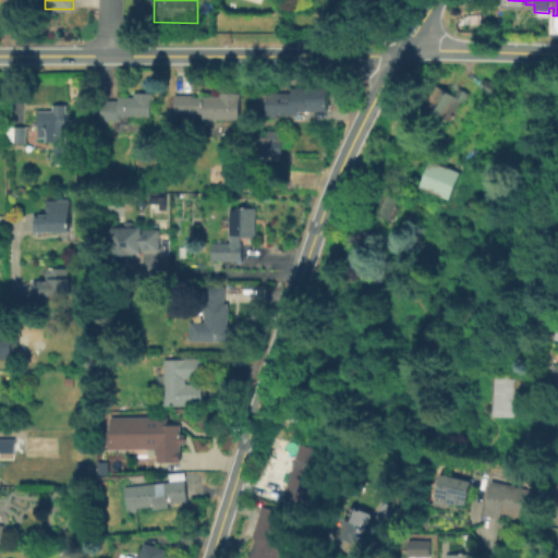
[(505,88),(499,98),(480,87),(485,77),(505,88)]
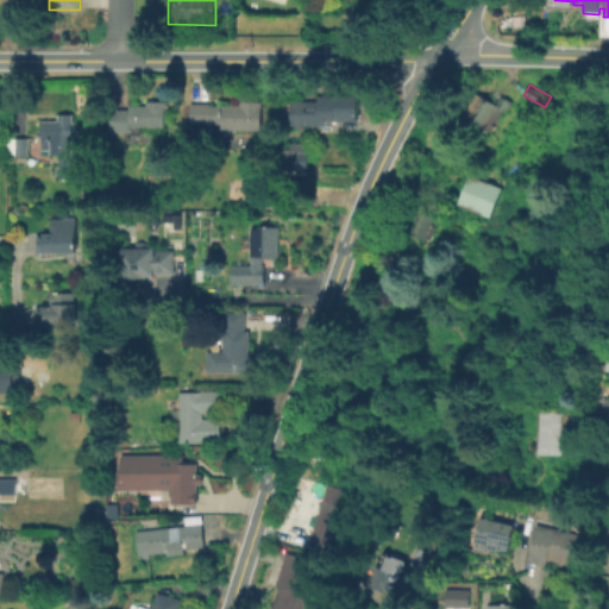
[(477,92),(497,102),(502,94),(514,101),(508,110),(506,108),(493,131),(464,114),(477,92)]
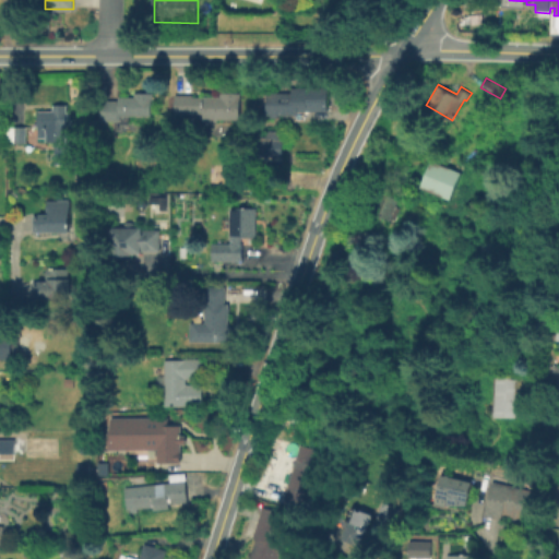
[(328,86),(328,110),(310,110),(310,120),(292,120),(292,114),(268,114),(268,92),(292,92),(292,90),(307,90),(306,86),(328,86)]
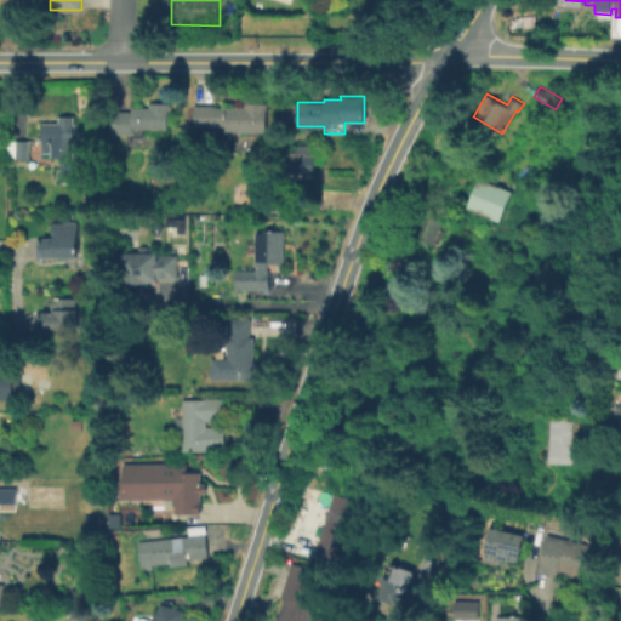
[(170,102),(170,110),(167,110),(167,127),(134,127),(134,135),(112,135),(113,110),(131,110),(131,107),(148,107),(149,102),(170,102)]
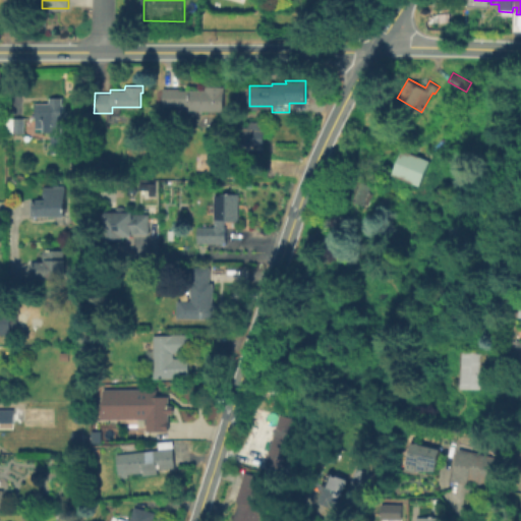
[(224,85),(224,110),(189,110),(189,105),(163,105),(163,88),(179,88),(179,89),(206,90),(206,85),(224,85)]
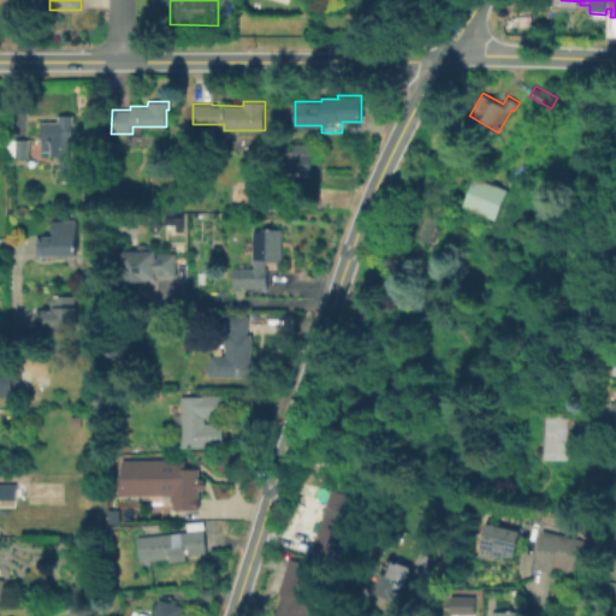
[(72,114),(73,160),(81,160),(81,181),(59,181),(59,155),(52,155),(51,150),(42,150),(42,120),(58,120),(58,114),(72,114)]
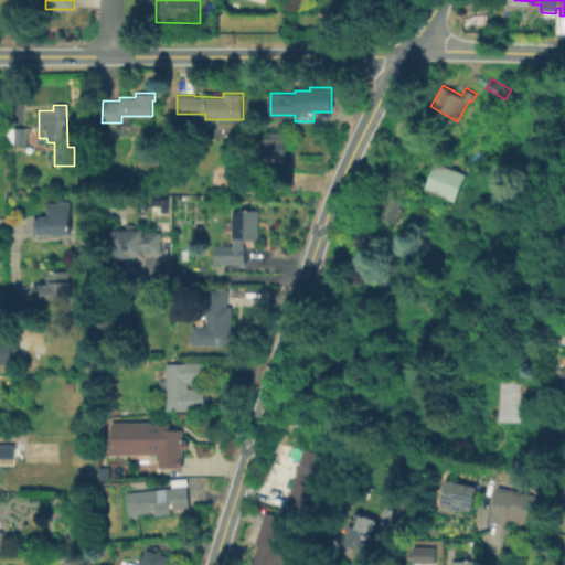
[(25,127),(25,144),(14,144),(14,140),(4,140),(4,127),(25,127)]
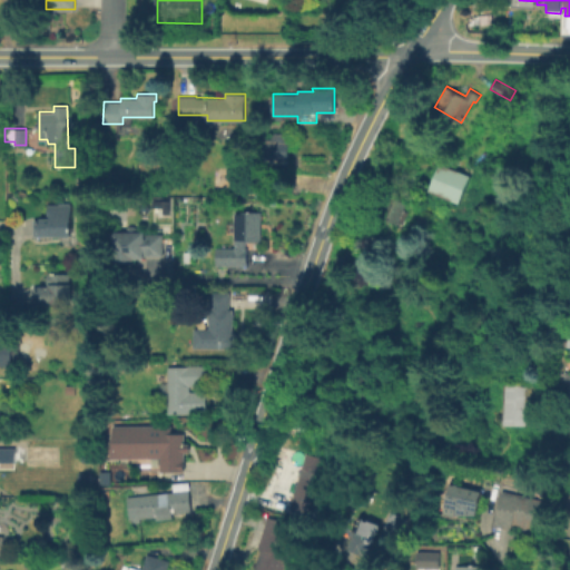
[(290,134),(288,163),(266,163),(266,159),(262,159),(262,140),(266,141),(266,138),(271,138),(271,133),(290,134)]
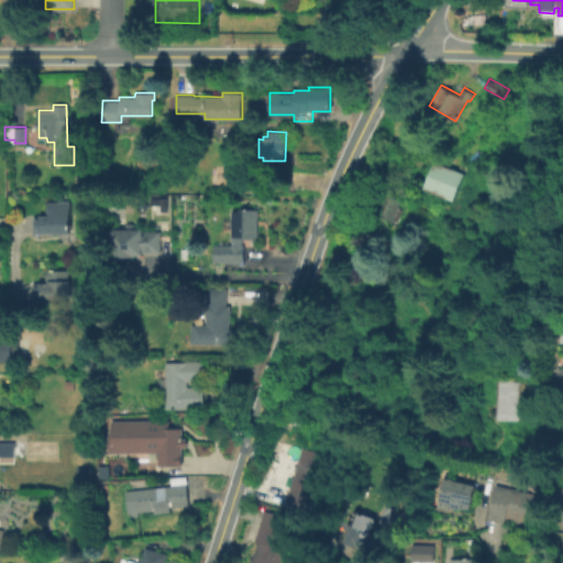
[(421,188),(452,200),(462,173),(431,161),(421,188)]
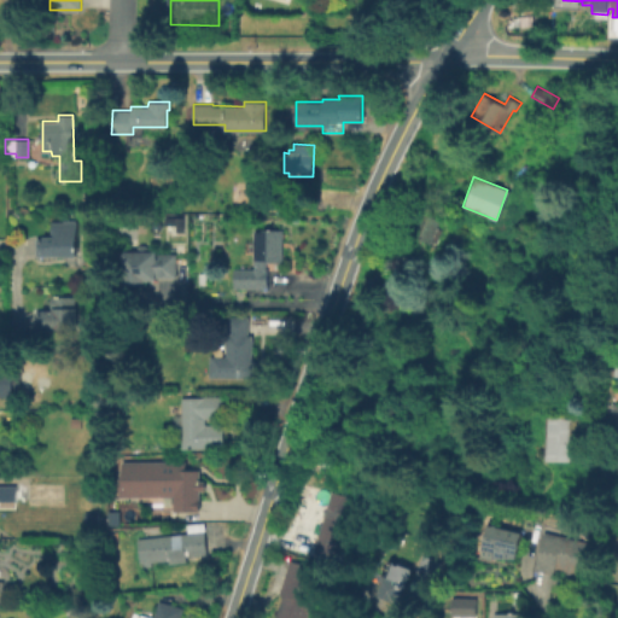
[(442,228),(436,243),(432,242),(431,243),(409,234),(419,211),(441,220),(438,226),(442,228)]
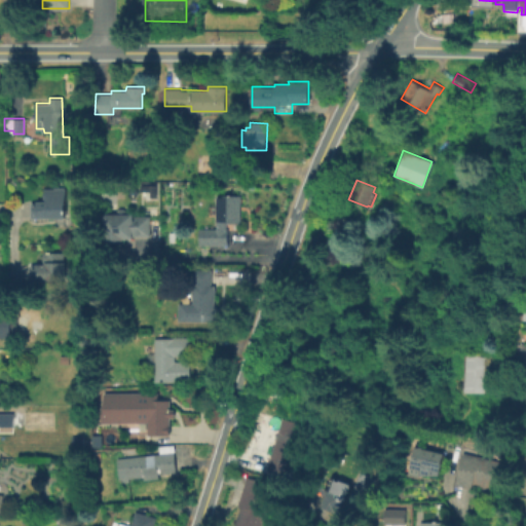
[(66,188),(66,218),(31,218),(31,202),(46,202),(46,188),(66,188)]
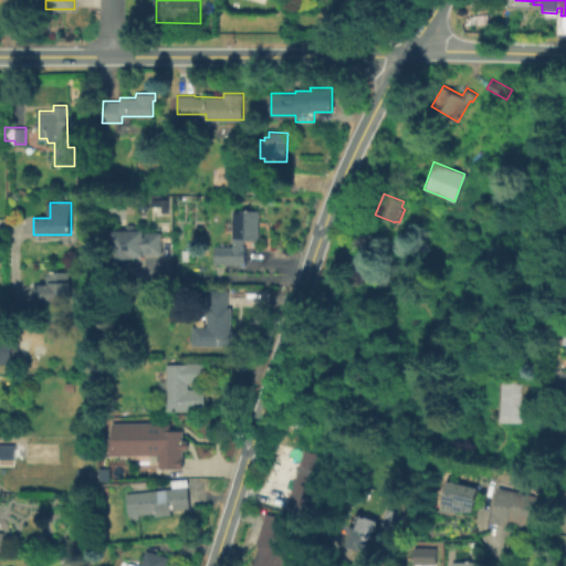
[(259,209),(259,240),(244,239),(244,245),(245,245),(245,263),(213,263),(215,244),(232,244),(232,209),(259,209)]
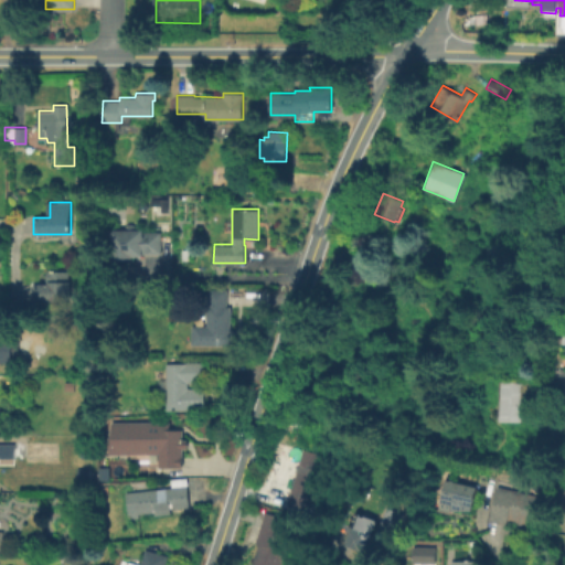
[(423,213),(419,221),(412,217),(415,210),(423,213)]
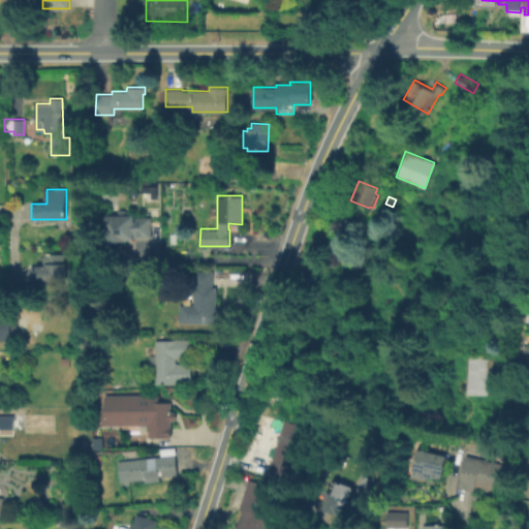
[(125,208),(129,211),(135,212),(135,214),(152,214),(152,235),(128,235),(120,235),(120,238),(106,238),(106,211),(117,211),(120,208),(125,208)]
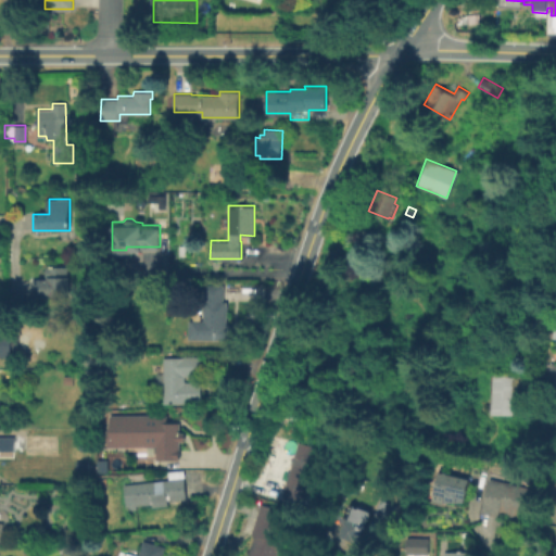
[(187,256),(179,256),(178,244),(187,244),(187,256)]
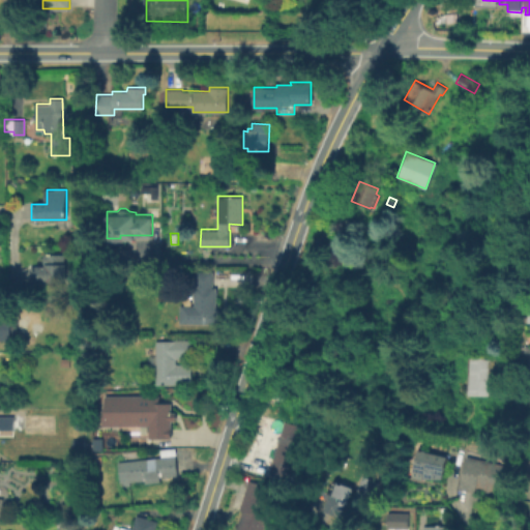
[(66,253),(66,283),(31,283),(31,266),(46,266),(46,264),(45,264),(45,253),(66,253)]
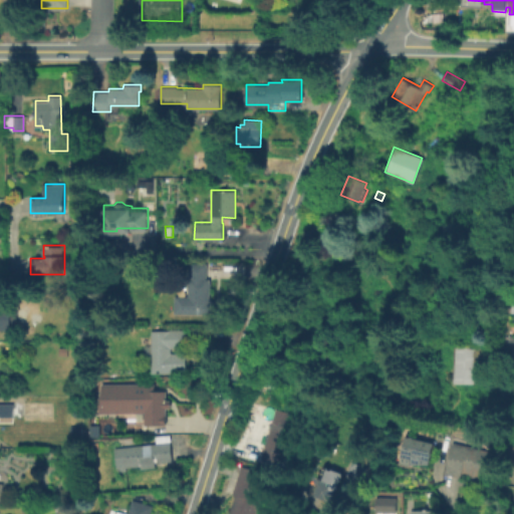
[(206,263),(206,278),(210,278),(210,301),(216,301),(216,313),(175,313),(175,296),(188,296),(188,287),(179,287),(180,274),(188,274),(189,263),(206,263)]
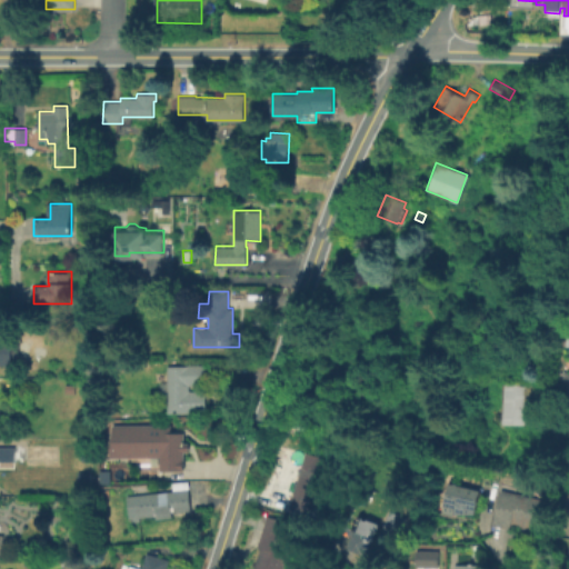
[(0,339),(12,339),(12,365),(0,365),(0,339)]
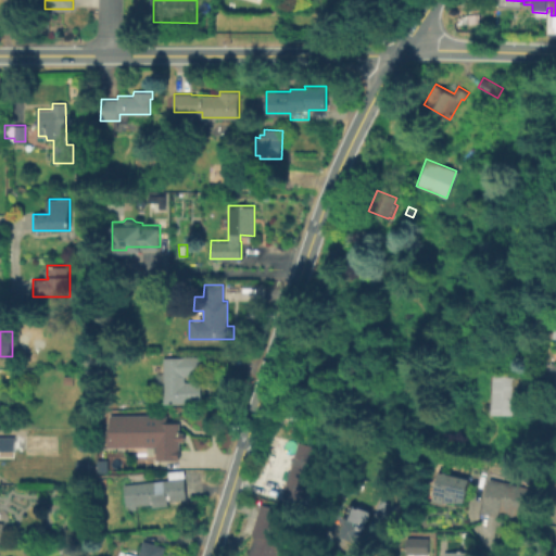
[(185,376),(186,382),(202,381),(202,402),(165,403),(164,390),(156,390),(156,374),(164,374),(164,356),(202,355),(202,375),(185,376)]
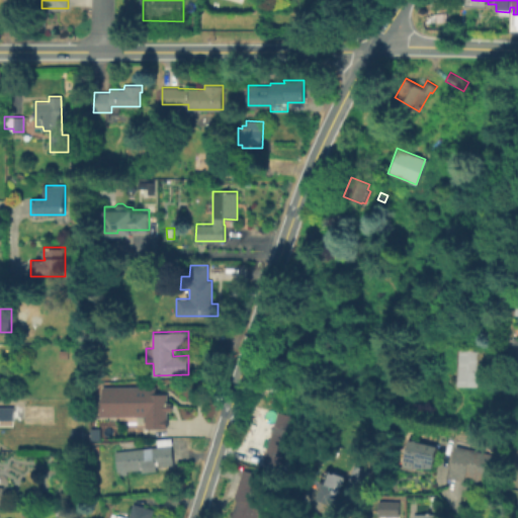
[(492,350),(492,361),(482,361),(481,386),(458,385),(459,347),(482,348),(482,350),(492,350)]
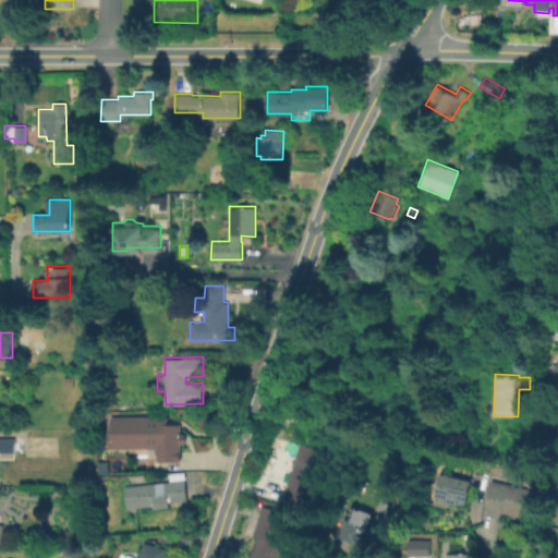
[(159,446),(112,447),(112,414),(182,414),(182,428),(180,428),(180,433),(187,433),(187,440),(183,440),(183,459),(159,459),(159,446)]
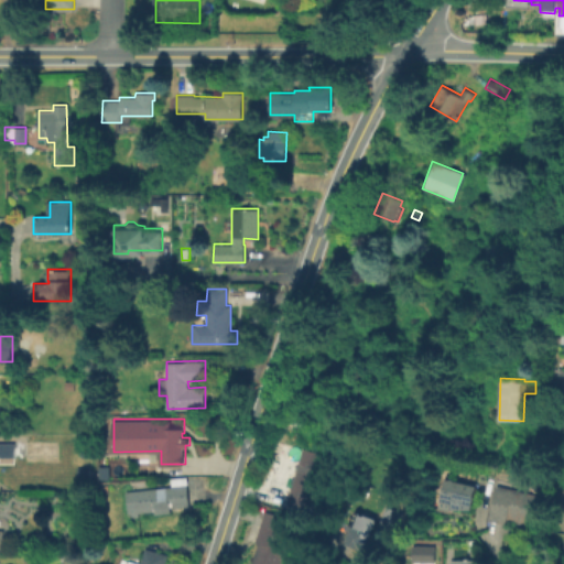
[(0,457),(14,457),(13,443),(0,443),(0,457)]
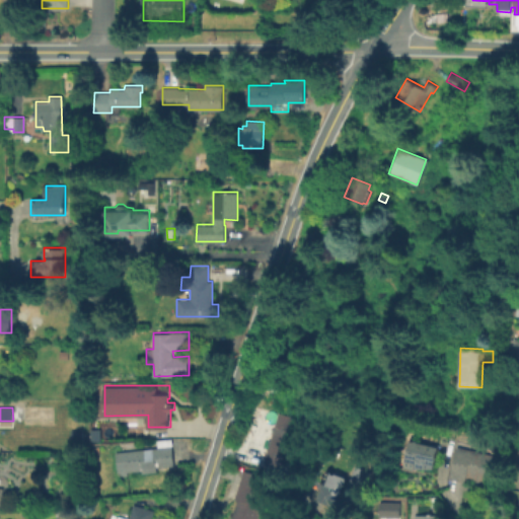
[(294,417),(290,432),(274,427),(279,412),(294,417)]
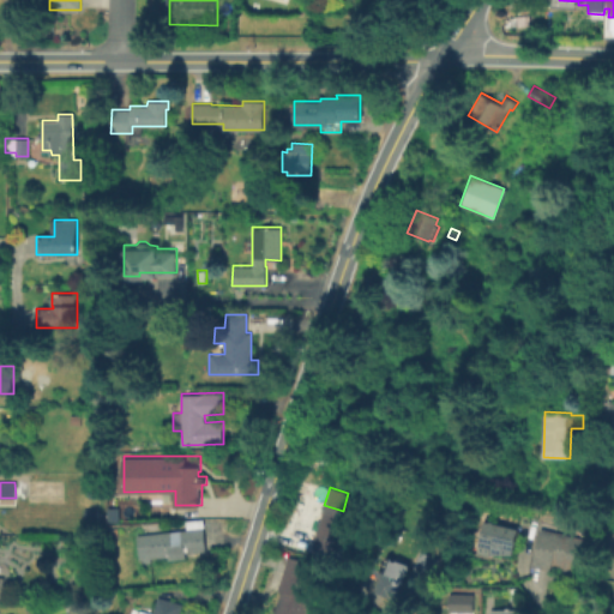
[(345,516),(335,554),(312,548),(324,509),(345,516)]
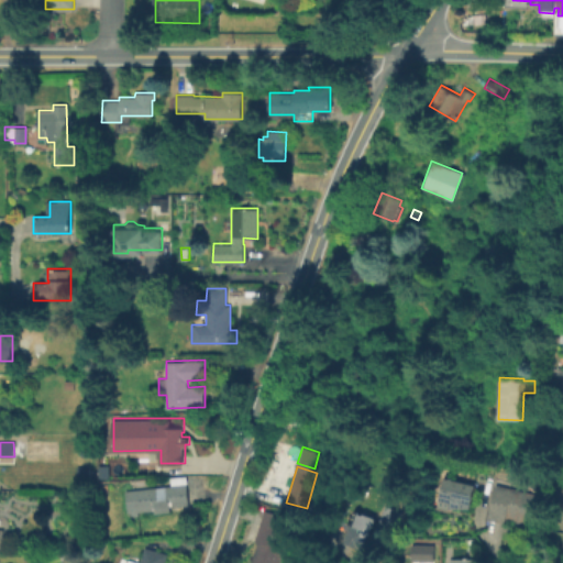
[(170,507),(172,512),(155,514),(154,510),(129,512),(127,490),(170,486),(169,477),(187,475),(189,505),(170,507)]
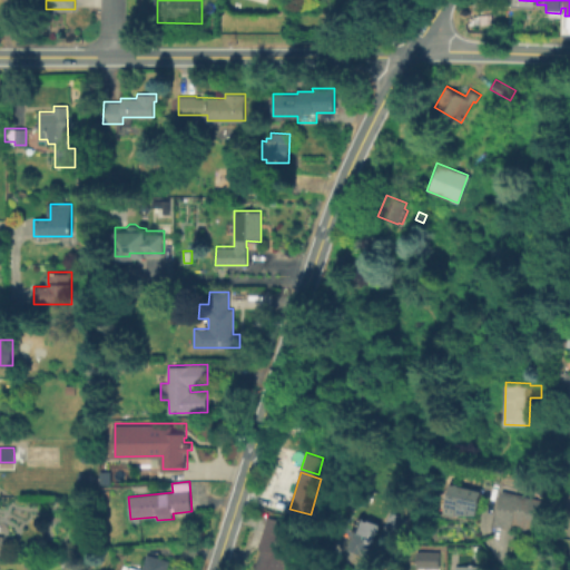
[(482,491),(477,514),(457,514),(457,512),(446,510),(452,484),(482,491)]
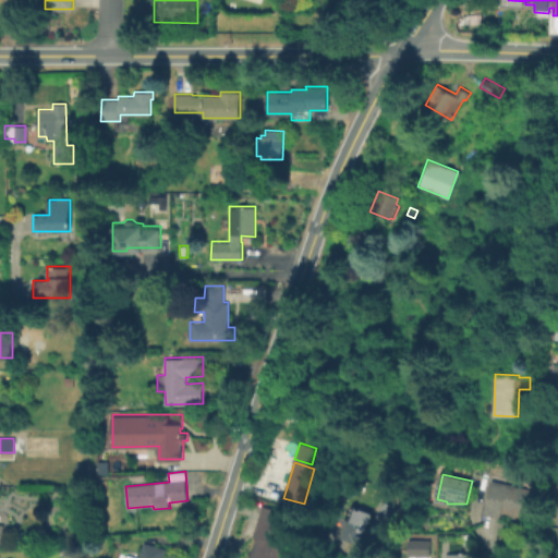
[(532,489),(524,521),(512,518),(513,516),(502,513),(501,518),(484,513),(493,480),(532,489)]
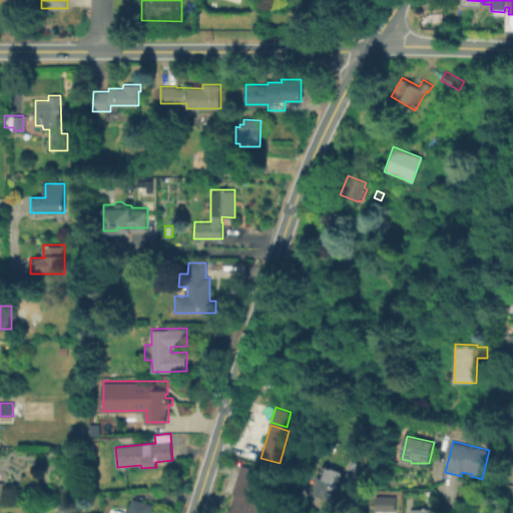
[(368,467),(362,481),(347,474),(353,461),(368,467)]
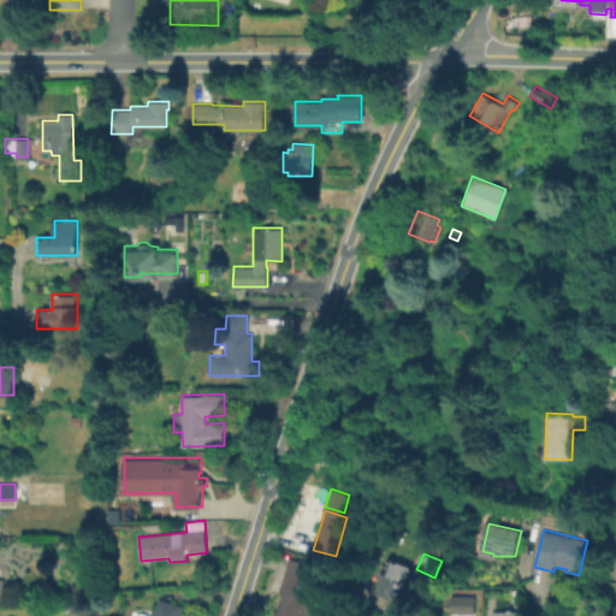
[(321,590),(319,598),(312,596),(306,615),(274,615),(280,593),(278,592),(289,557),(321,568),(315,588),(321,590)]
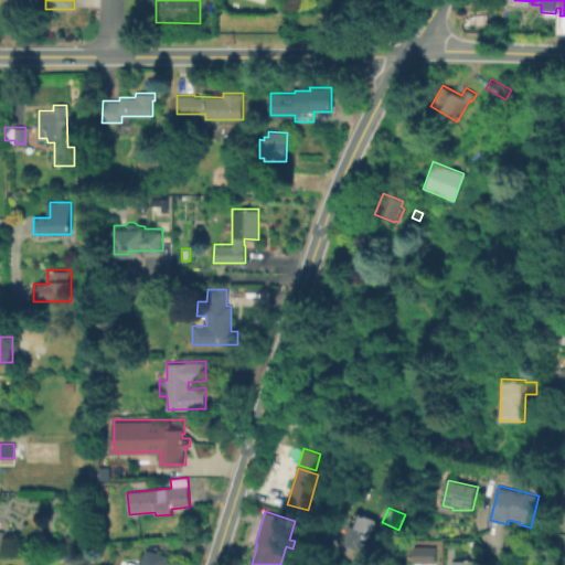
[(377,520),(364,553),(342,543),(356,511),(377,520)]
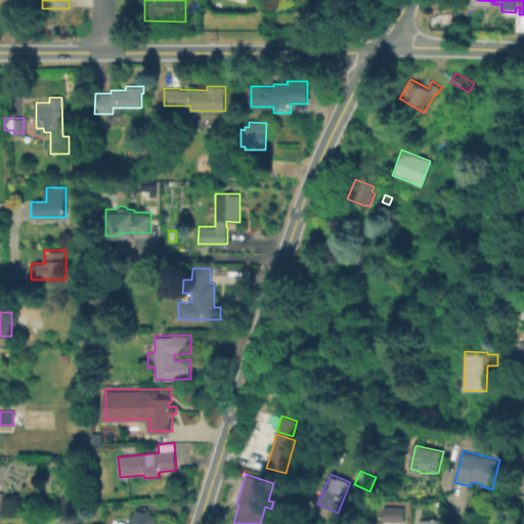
[(156,515),(153,523),(112,523),(114,519),(130,523),(134,509),(156,515)]
